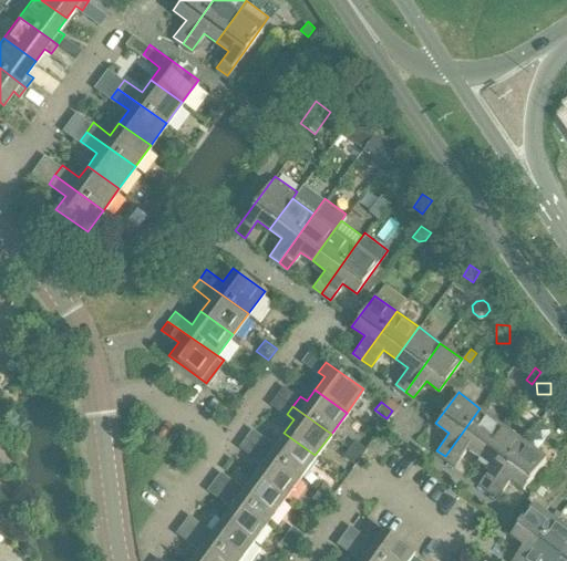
[(502,424),(480,408),(445,456),(454,464),(467,446),(478,455),(502,424)]
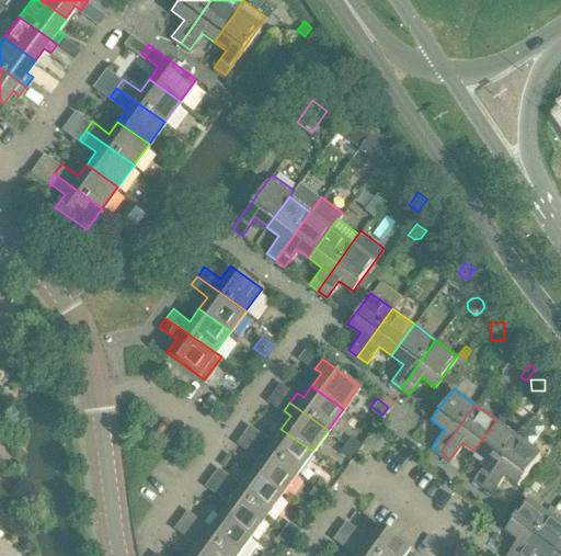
[(483,484),(518,435),(496,420),(473,451),(487,460),(474,477),(483,484)]
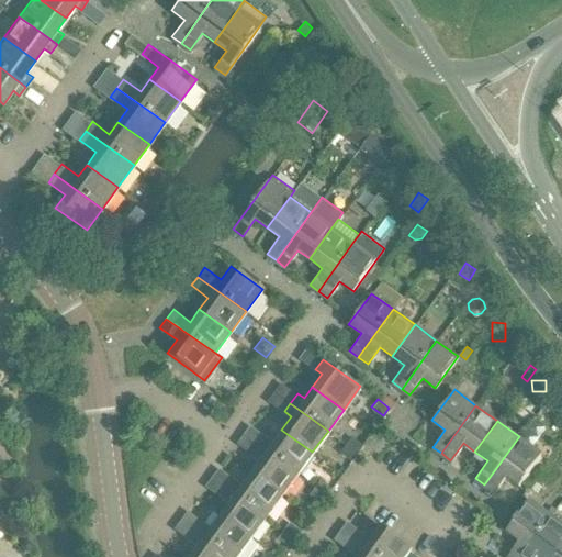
[(259,446),(296,474),(312,452),(281,430),(273,441),(267,436),(259,446)]
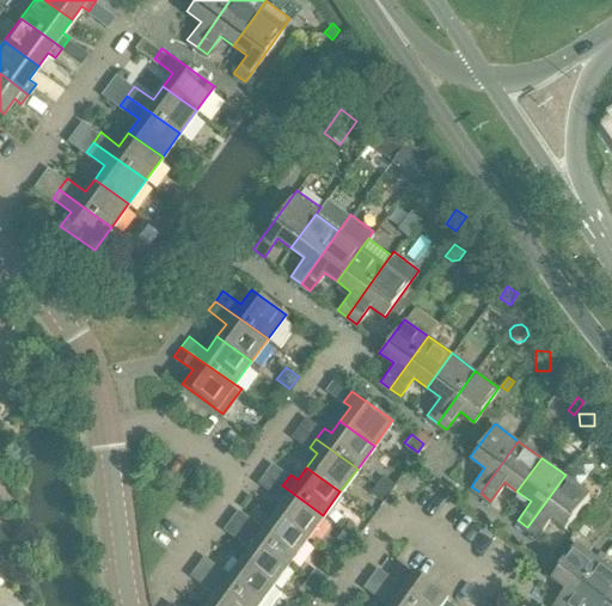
[(375,482),(389,491),(396,482),(383,472),(375,482)]
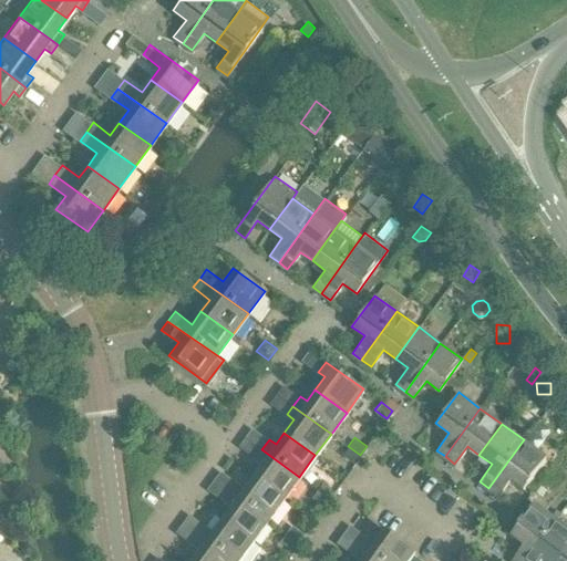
[(524,439),(488,488),(497,495),(509,478),(523,487),(546,456),(524,439)]
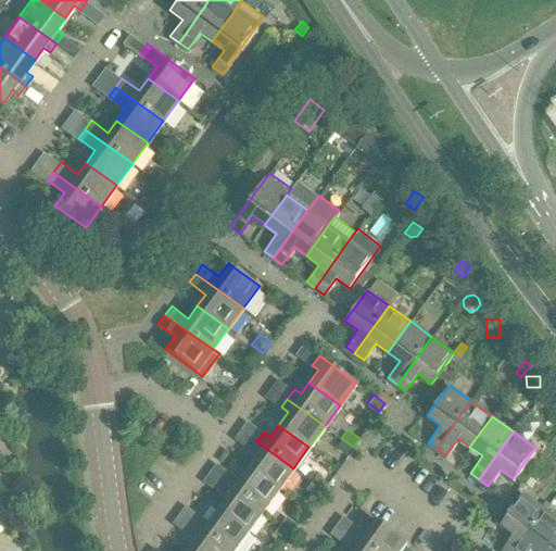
[(353,447),(341,438),(337,446),(348,453),(353,447)]
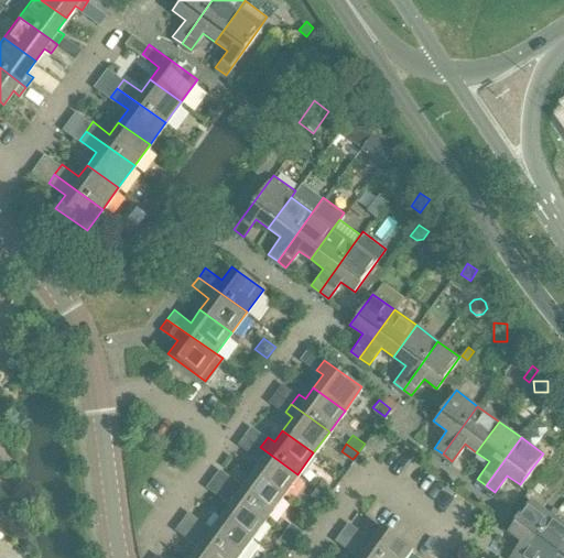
[(250,473),(281,496),(297,474),(260,447),(255,455),(261,459),(250,473)]
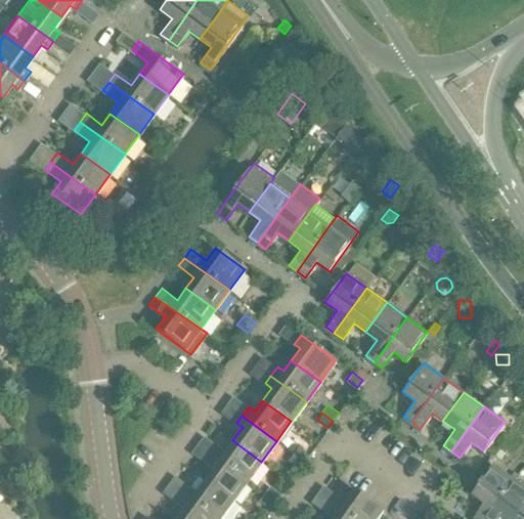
[(261,462),(232,440),(225,450),(220,445),(213,455),(248,481),(261,462)]
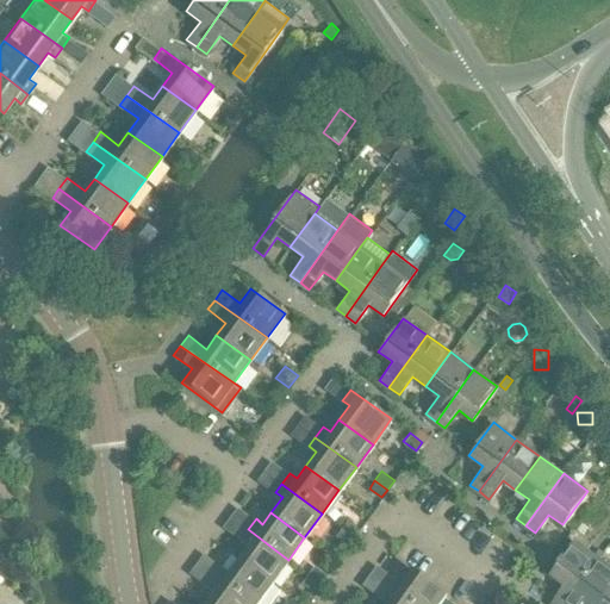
[(341,527),(354,535),(361,527),(348,517),(341,527)]
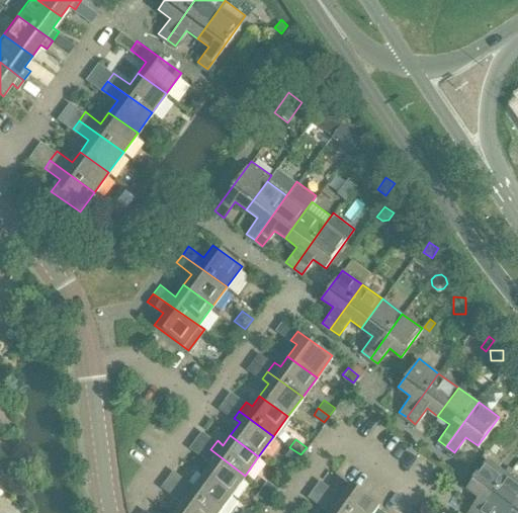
[(300,454),(289,447),(284,453),(295,461),(300,454)]
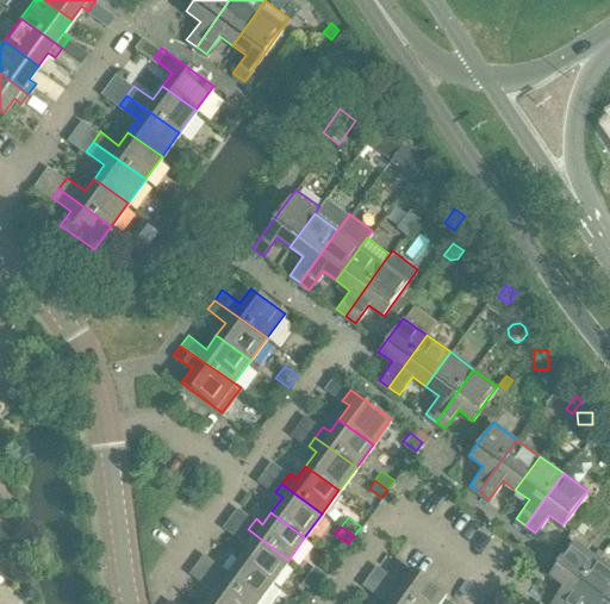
[(237,559),(271,584),(288,560),(248,529),(241,539),(248,543),(237,559)]
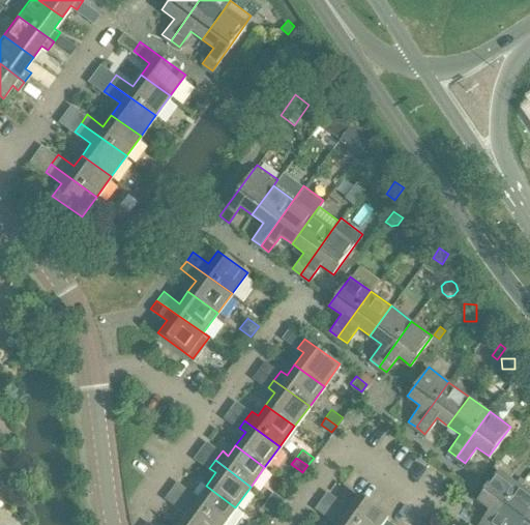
[(475,524),(490,524),(518,487),(497,471),(475,500),(488,509),(476,524),(475,524)]
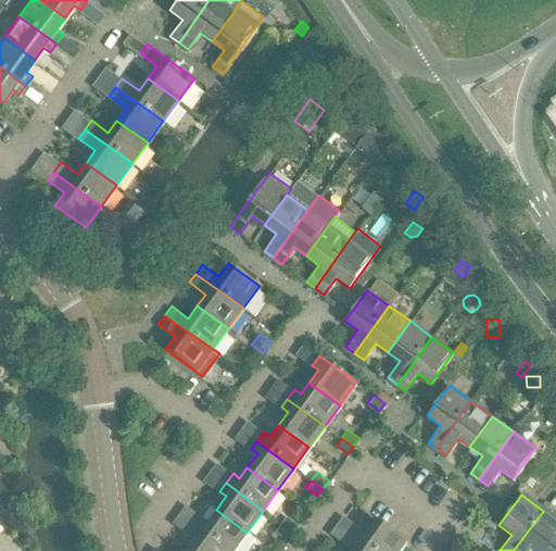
[(194,527),(227,550),(232,550),(247,533),(216,510),(207,522),(201,517),(194,527)]
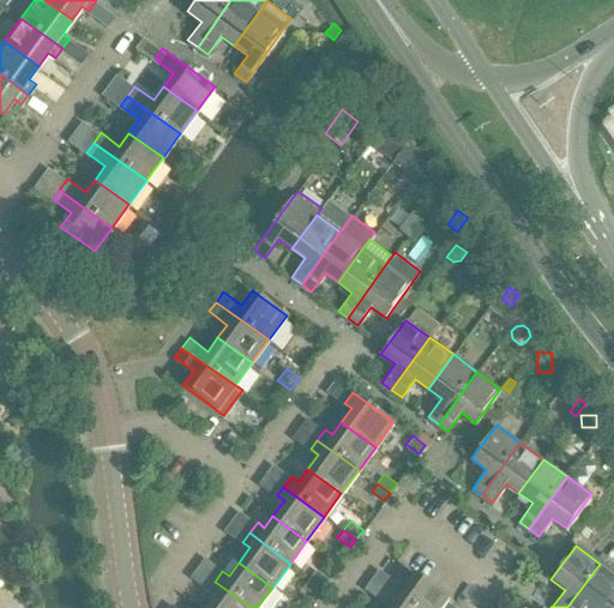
[(613,573),(600,564),(567,607),(582,607),(585,605),(589,607),(601,607),(613,591),(613,573)]
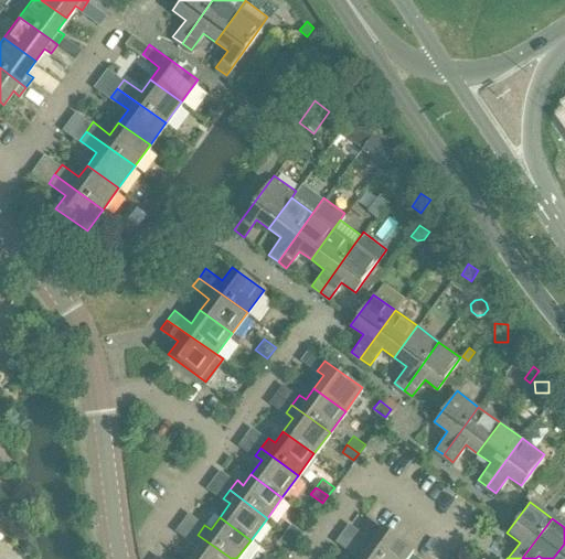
[(285,531),(296,540),(302,531),(290,523),(285,531)]
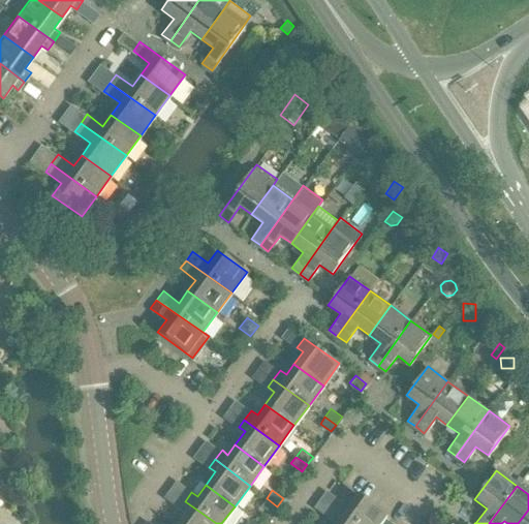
[(342,501),(335,511),(352,523),(378,523),(385,515),(356,494),(348,506),(342,501)]
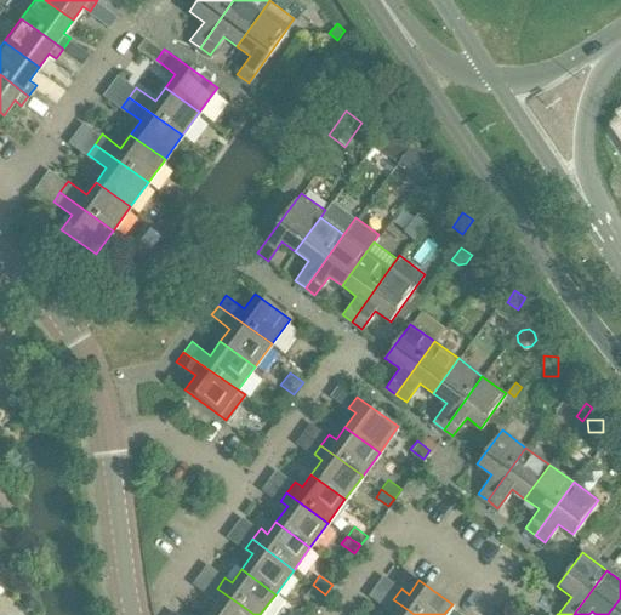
[(325,594),(313,585),(306,593),(320,603),(325,594)]
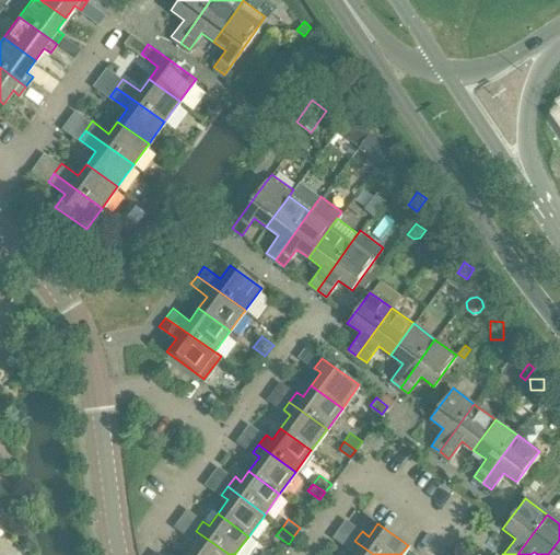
[(229,554),(196,531),(189,540),(197,544),(187,554),(229,554)]
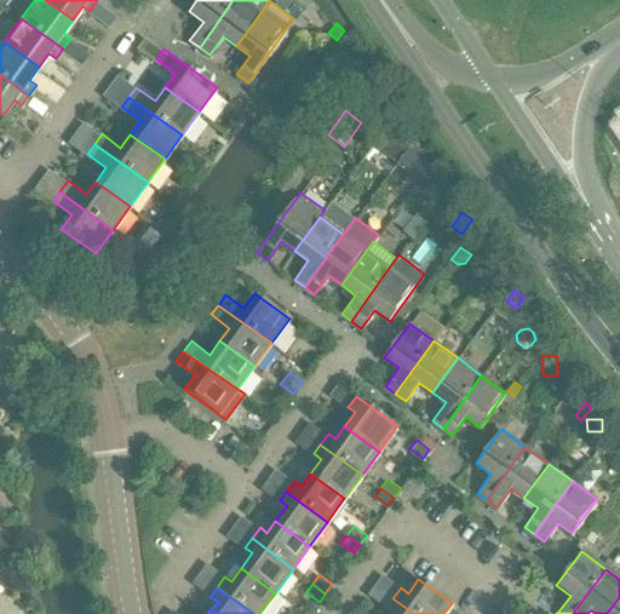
[(27,594),(22,601),(27,607),(33,607),(38,601),(34,594),(27,594)]
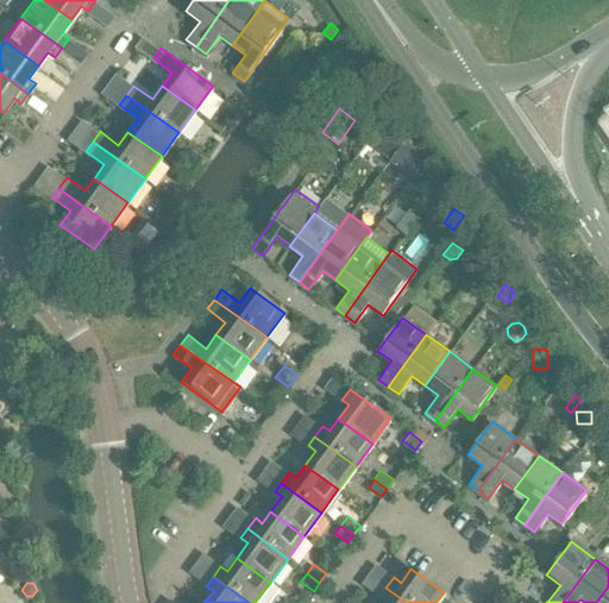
[(608,602),(608,586),(596,602),(608,602)]
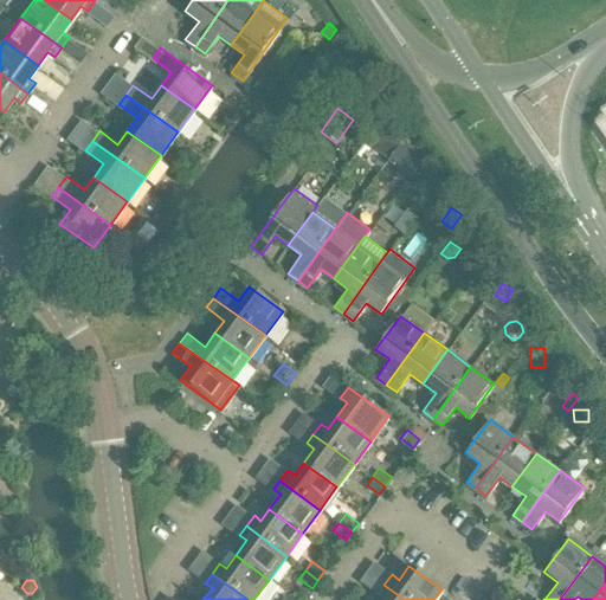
[(404,599),(384,585),(376,594),(384,599),(382,599),(404,599)]
